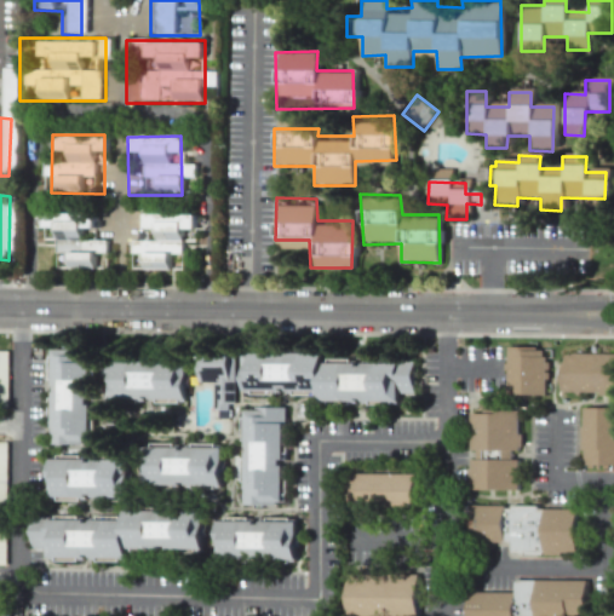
[(91,208),(91,270),(35,270),(35,208),(91,208)]
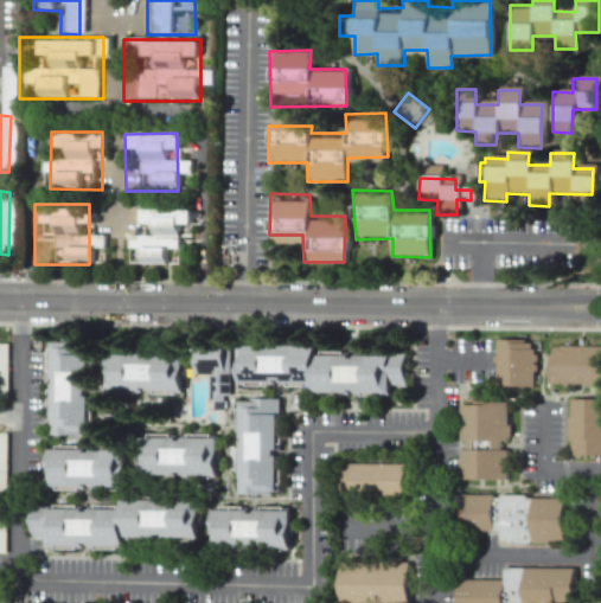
[(136,205),(192,205),(192,264),(136,264),(136,205)]
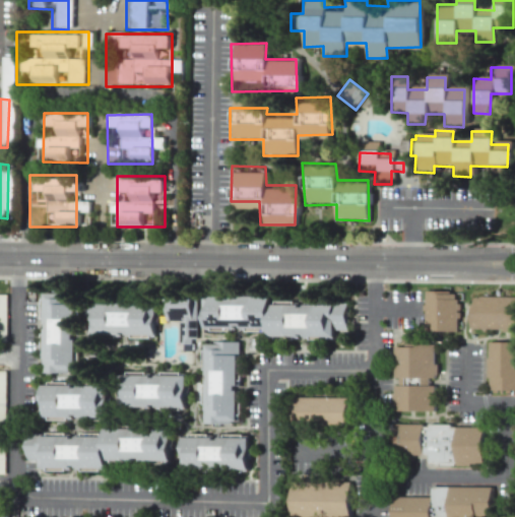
[(421,291),(457,289),(458,334),(422,334),(421,291)]
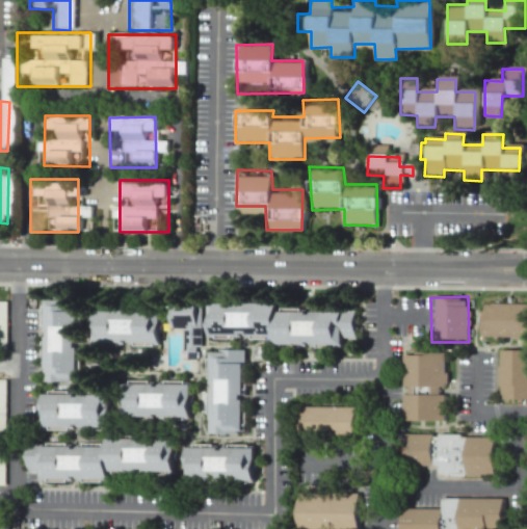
[(37,297),(77,298),(77,385),(37,385),(37,297)]
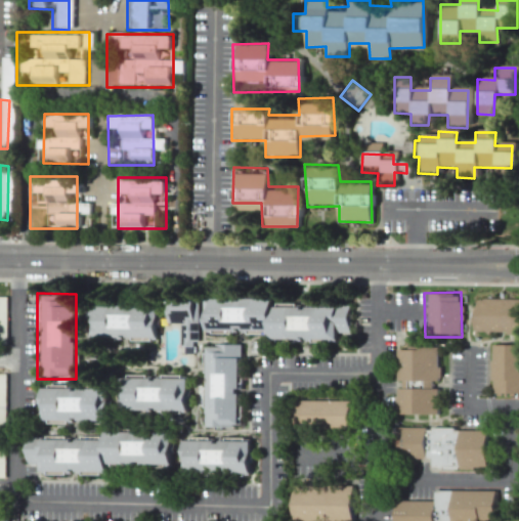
[(203,298),(271,298),(271,305),(349,305),(349,339),(204,338),(203,298)]
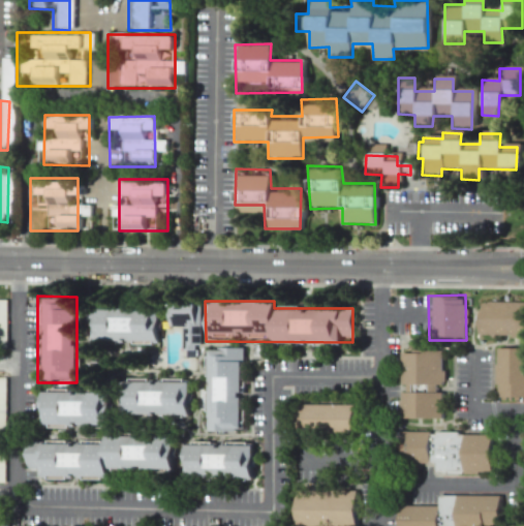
[(474,302),(523,302),(523,338),(473,337),(474,302)]
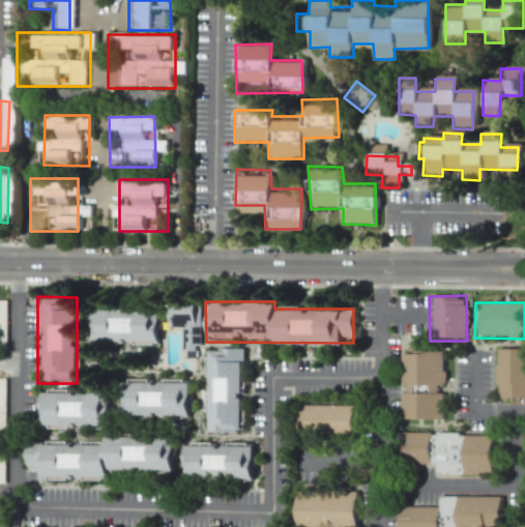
[(86,305),(154,304),(154,350),(87,351),(86,305)]
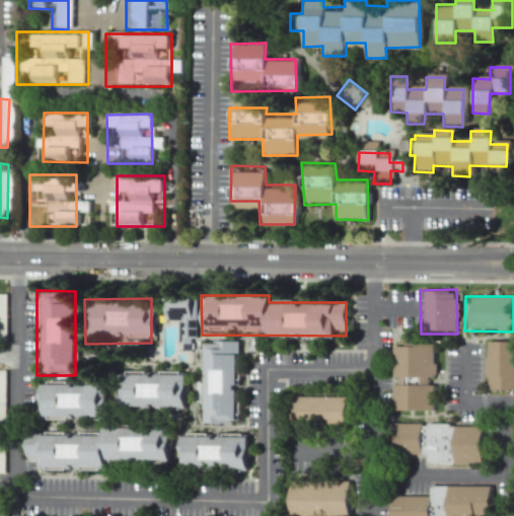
[(160,300),(194,300),(194,352),(177,352),(176,318),(161,318),(160,300)]
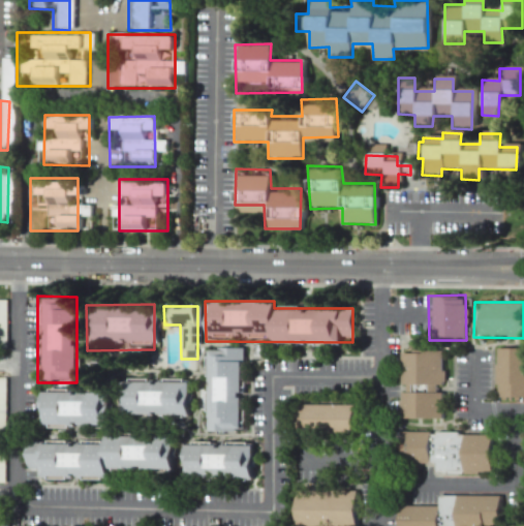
[(523,347),(523,398),(489,398),(489,347),(523,347)]
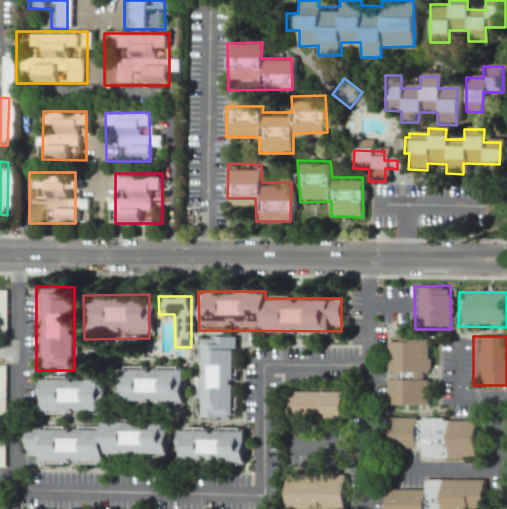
[(198,338),(233,338),(233,420),(198,420),(198,338)]
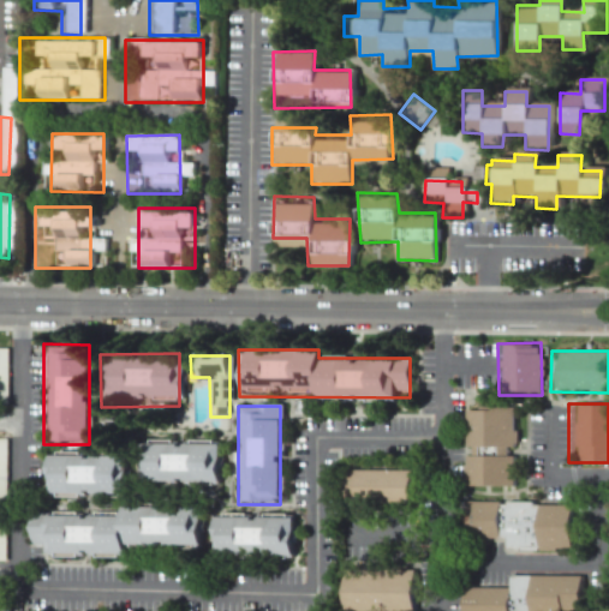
[(513,406),(514,491),(459,491),(458,407),(513,406)]
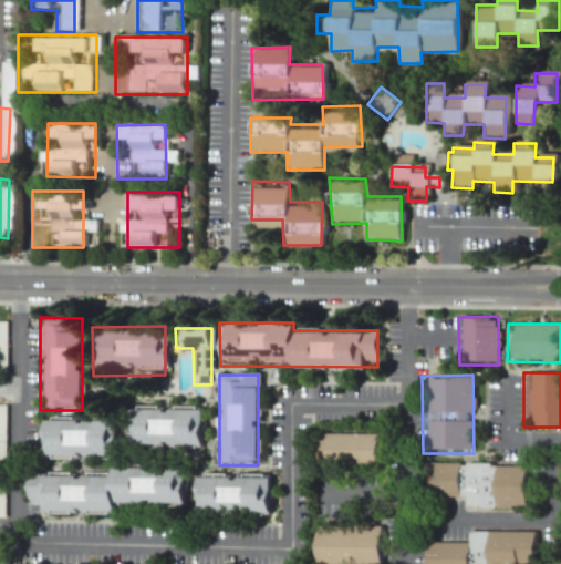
[(128,448),(127,408),(200,407),(201,448),(128,448)]
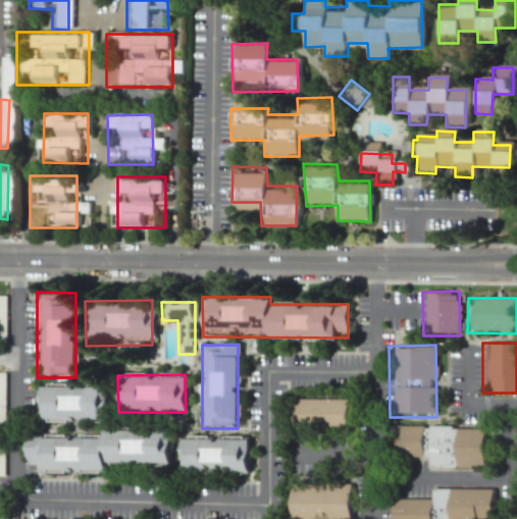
[(38,387),(38,423),(108,424),(108,387),(38,387)]
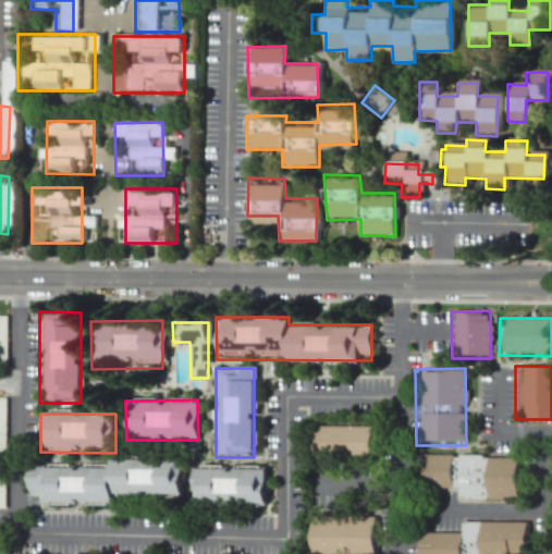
[(306,426),(376,426),(376,465),(306,465),(306,426)]
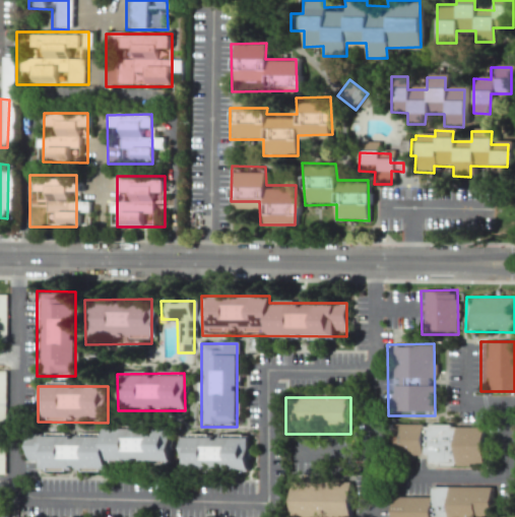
[(478,428),(478,466),(391,466),(392,427),(478,428)]
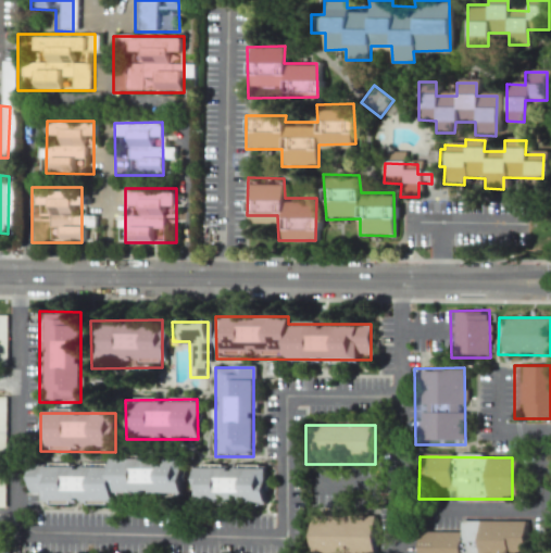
[(24,473),(172,473),(172,515),(24,515),(24,473)]
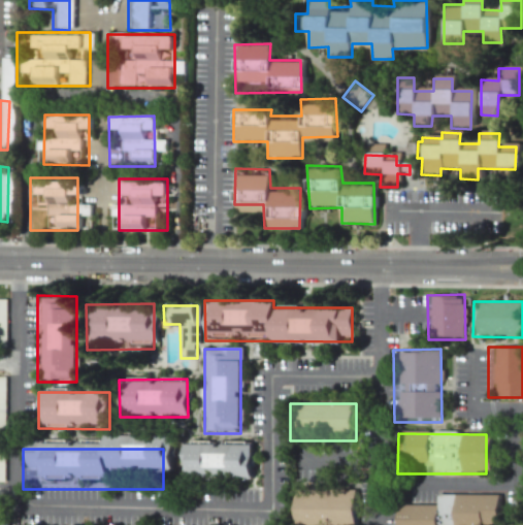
[(173,453),(250,453),(250,495),(173,495),(173,453)]
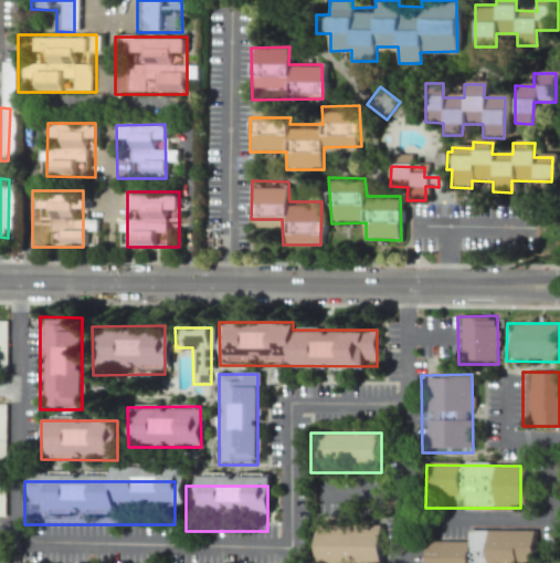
[(315,546),(315,517),(381,517),(381,548),(315,546)]
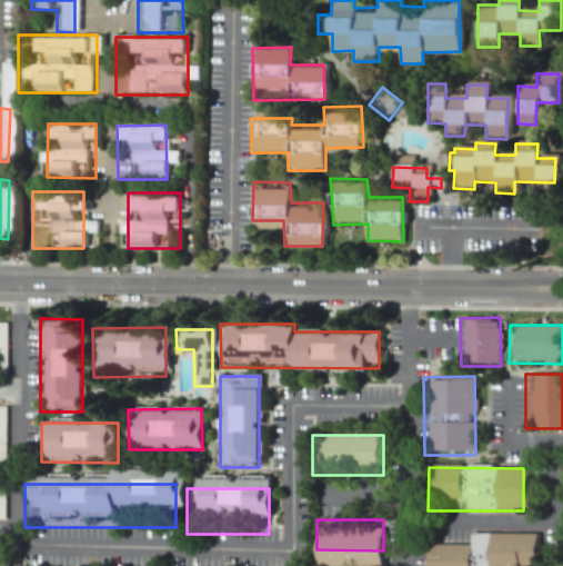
[(531,528),(531,565),(420,565),(420,528),(531,528)]
